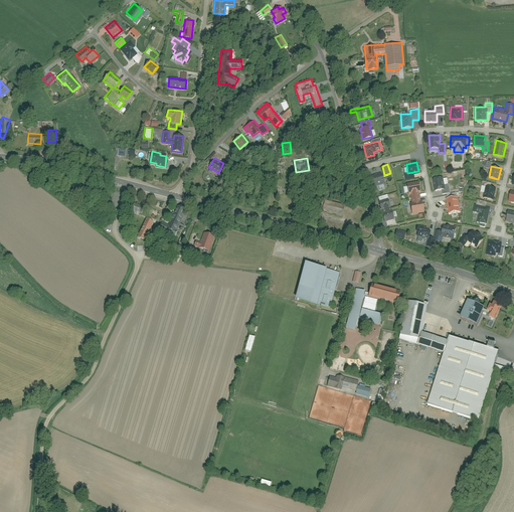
[(371,177),(373,185),(384,182),(381,174),(371,177)]
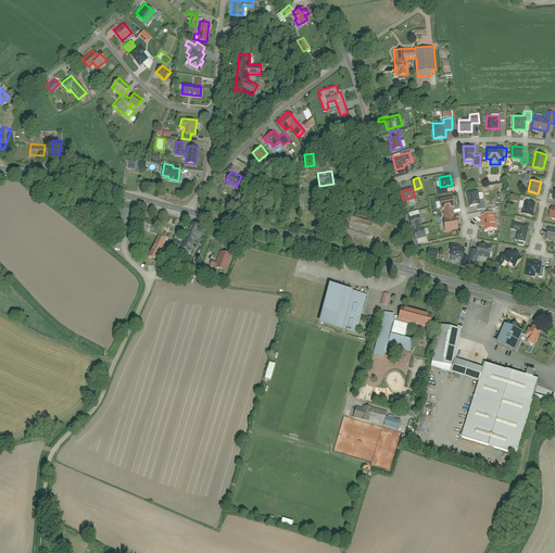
[(477,204),(477,209),(486,208),(484,197),(480,198),(479,190),(467,192),(469,205),(477,204)]
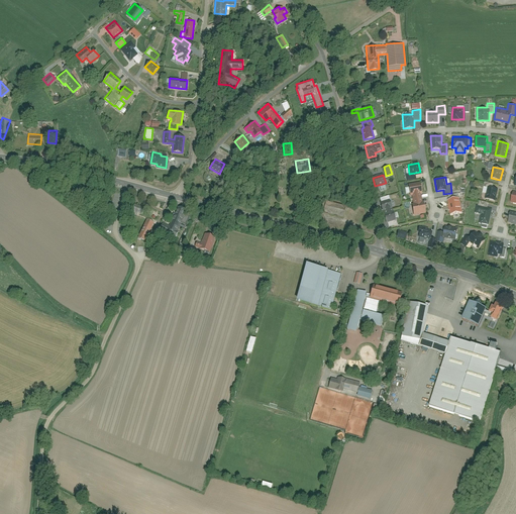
[(493,183),(485,181),(484,186),(489,188),(486,198),(495,200),(498,188),(492,187),(493,183)]
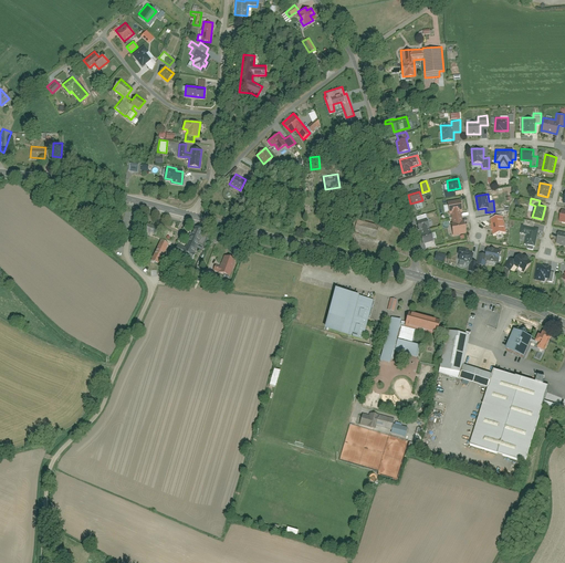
[(449,212),(451,211),(453,221),(451,221),(453,233),(467,231),(463,219),(461,220),(460,210),(462,210),(461,200),(448,202),(449,212)]
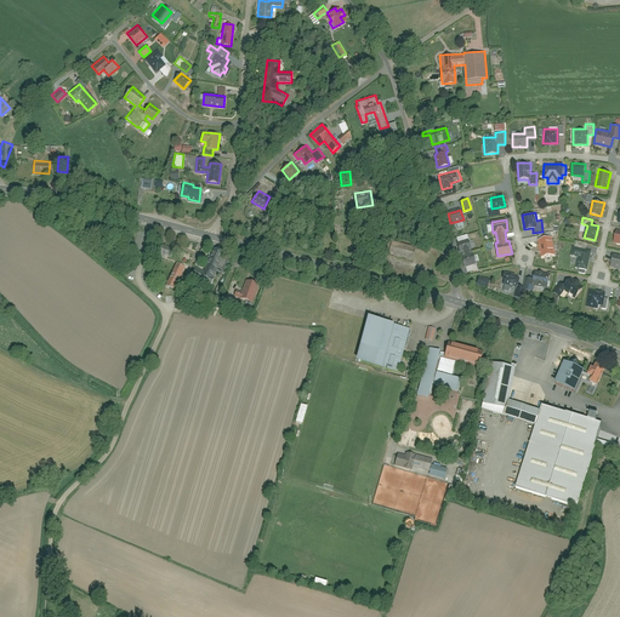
[(552,234),(538,236),(540,255),(555,252),(552,234)]
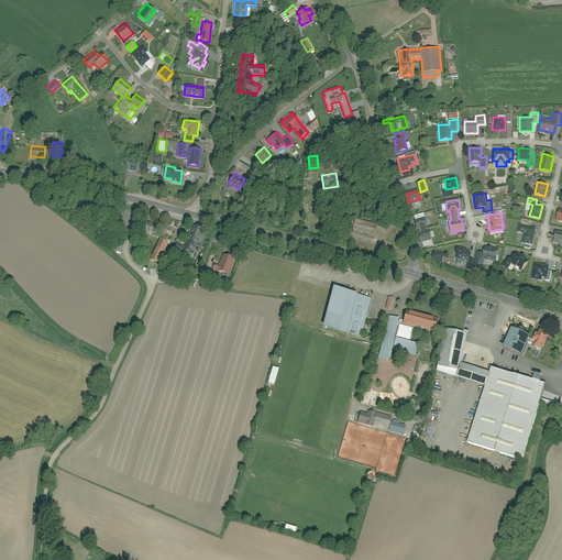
[(420,227),(421,231),(418,231),(420,241),(431,239),(428,229),(426,229),(425,226),(427,224),(425,216),(414,219),(416,228),(420,227)]
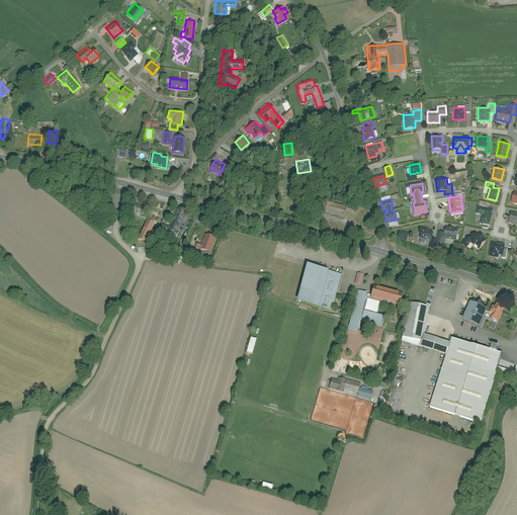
[(328,200),(325,211),(344,217),(347,204),(328,200)]
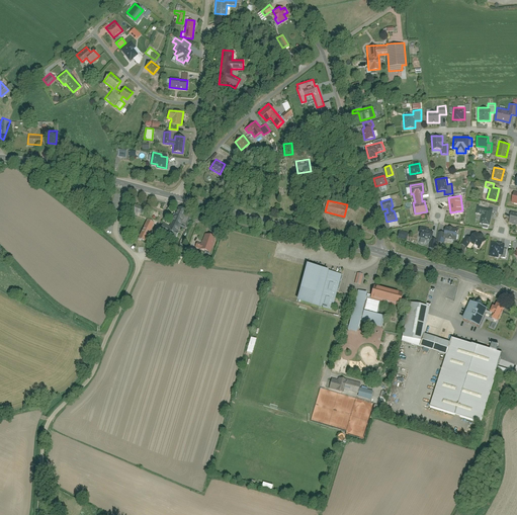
[(144,205),(133,202),(131,210),(141,215),(144,205)]
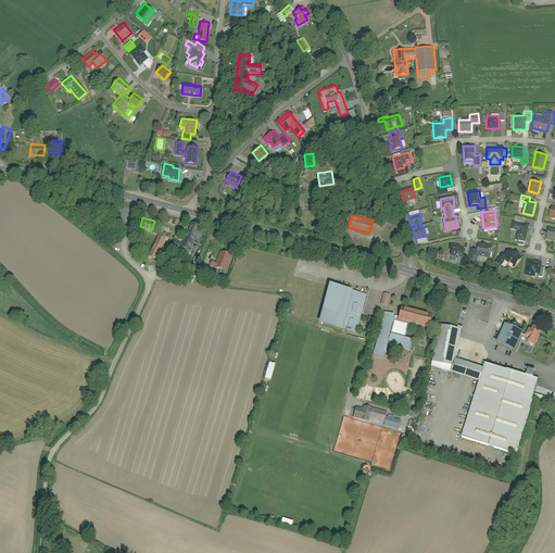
[(529,223),(519,221),(513,220),(511,228),(517,229),(516,237),(526,239),(529,223)]
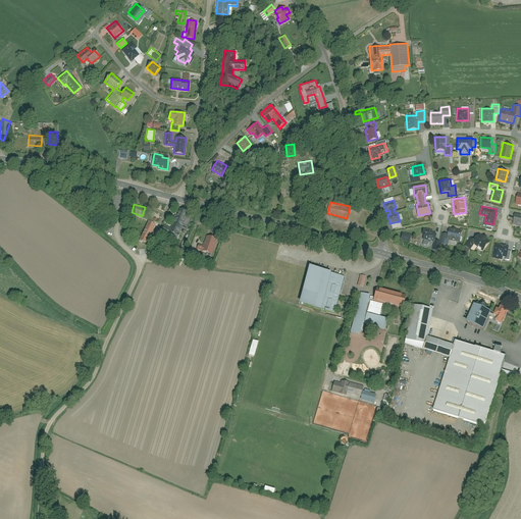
[(187,210),(178,207),(170,225),(163,222),(159,231),(176,239),(179,230),(177,229),(187,210)]
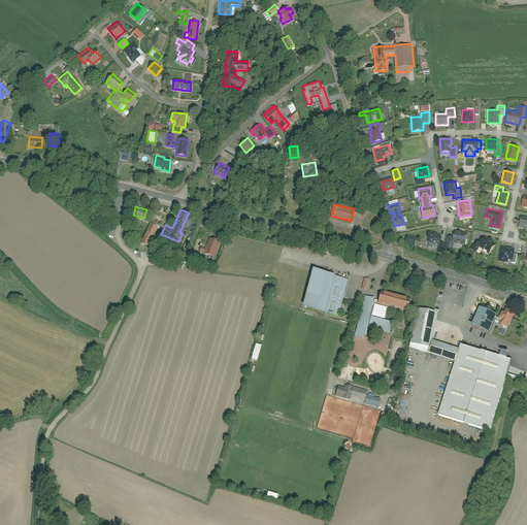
[(156,225),(147,222),(138,240),(147,244),(156,225)]
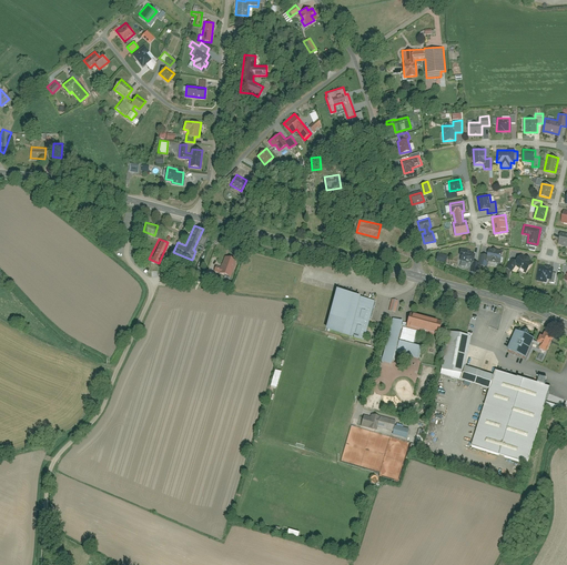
[(481,253),(478,264),(487,265),(488,260),(500,262),(503,251),(489,248),(488,254),(481,253)]
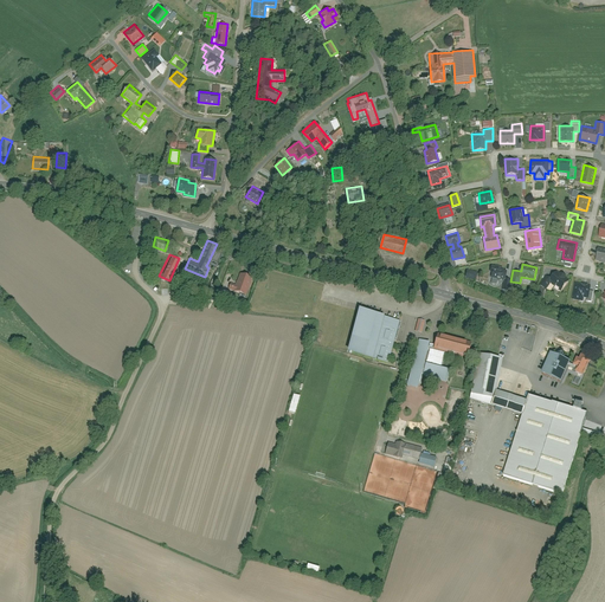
[(491,266),(489,276),(504,279),(506,269),(491,266)]
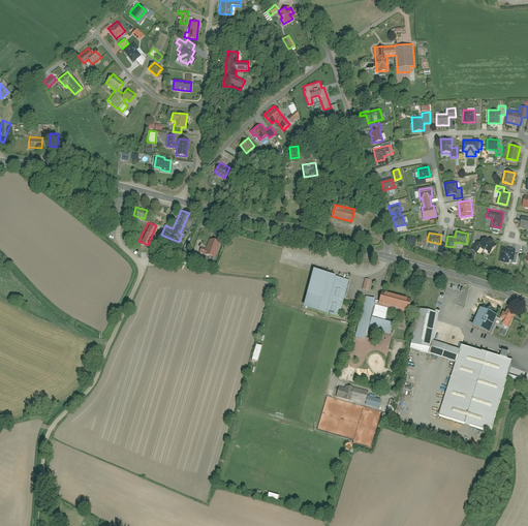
[(408,235),(406,241),(415,243),(416,237),(408,235)]
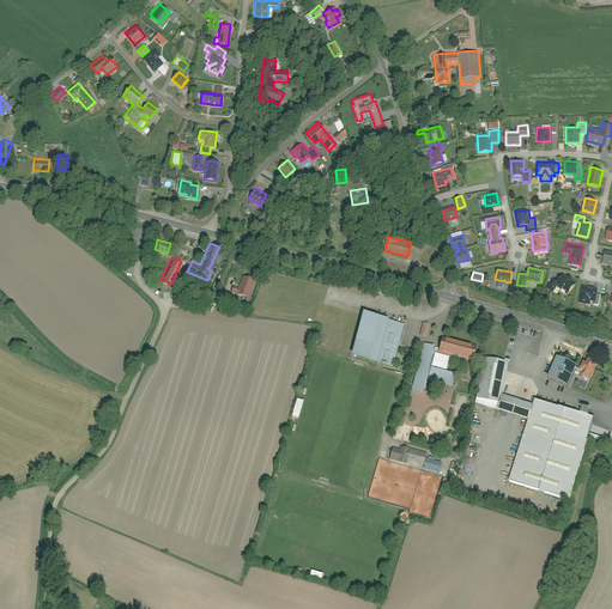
[(254,279),(241,273),(236,285),(231,282),(229,288),(235,291),(234,293),(246,297),(254,279)]
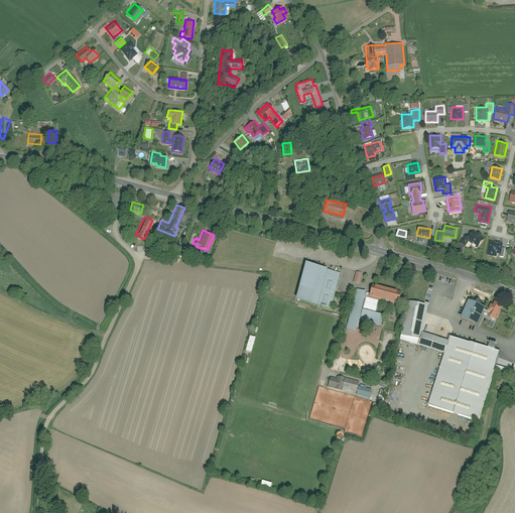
[(468,235),(461,243),(467,247),(471,242),(475,244),(477,246),(484,237),(474,230),(470,236),(468,235)]
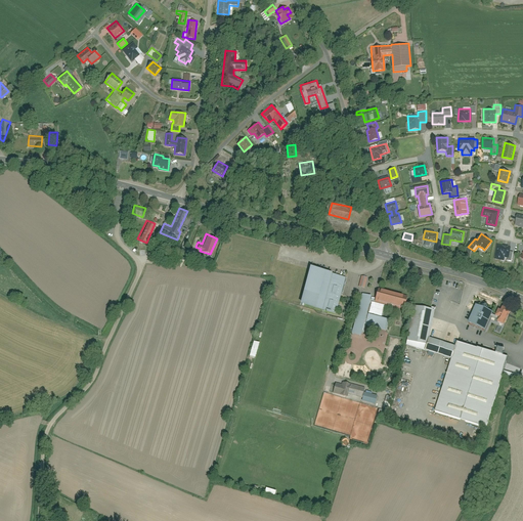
[(509,258),(511,247),(496,244),(494,258),(504,259),(505,257),(509,258)]
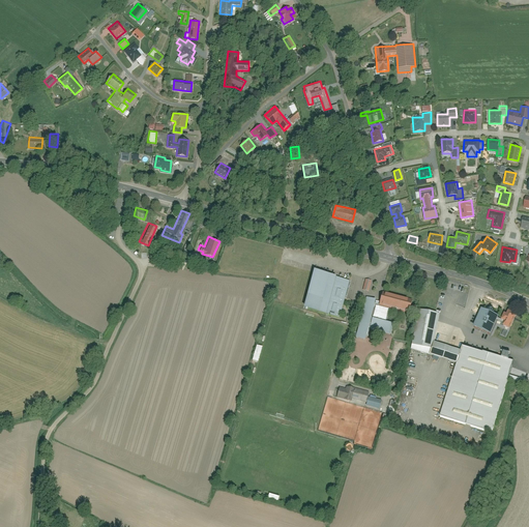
[(528,299),(525,298),(476,280),(423,264),(416,290),(387,391),(382,411),(378,425),(485,458),(503,426),(510,404),(525,396),(528,394),(528,299)]
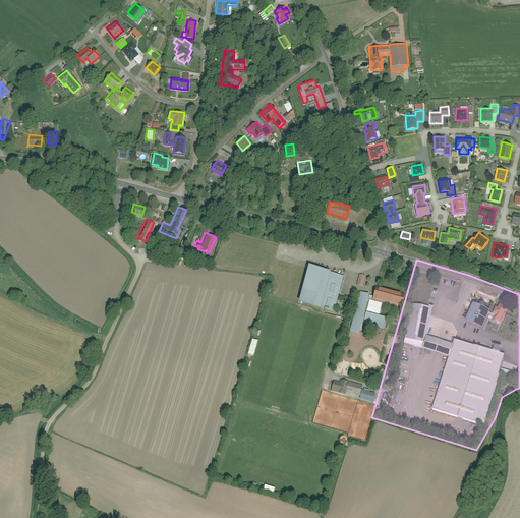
[(343,275),(308,266),(299,302),(334,311),(339,291),(343,275)]
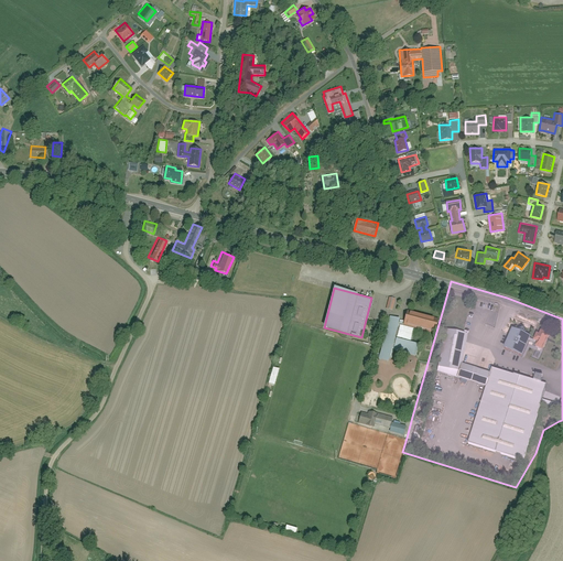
[(393,299),(386,297),(385,305),(391,306),(393,299)]
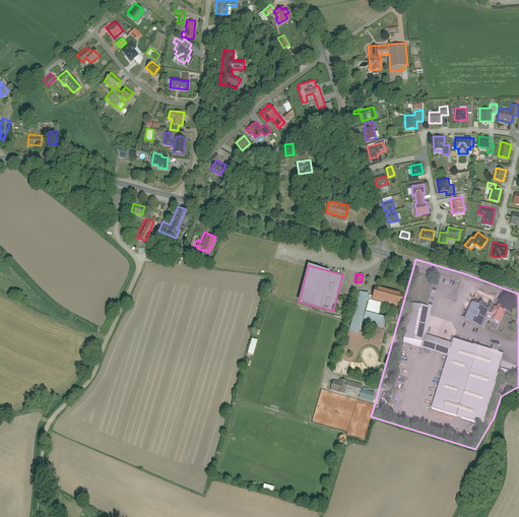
[(404,288),(376,280),(371,298),(400,306),(404,288)]
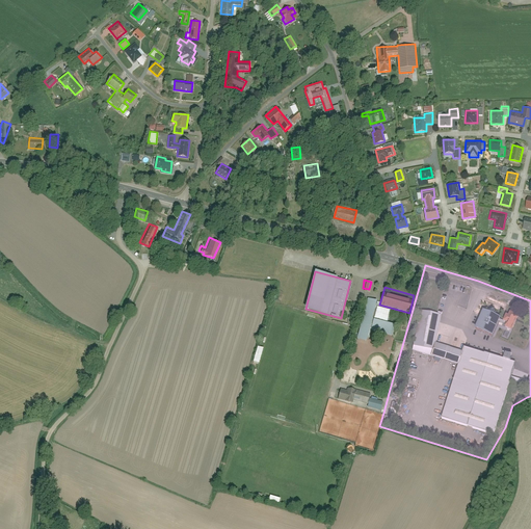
[(377,301),(367,298),(356,337),(366,339),(369,329),(391,336),(394,324),(386,322),(389,311),(375,307),(377,301)]
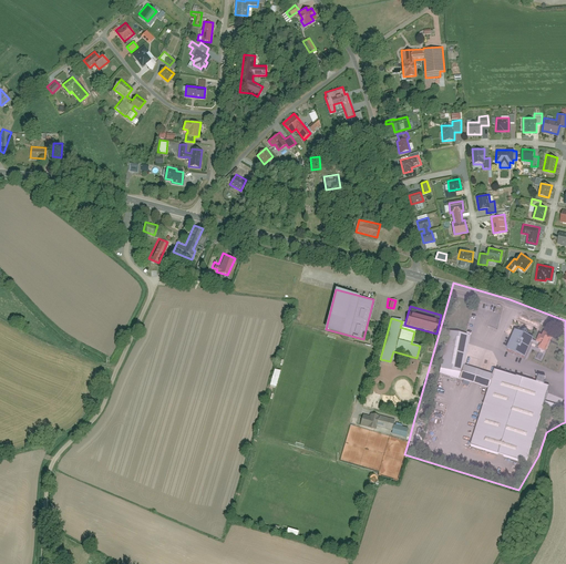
[(275,368),(270,385),(276,387),(280,370),(275,368)]
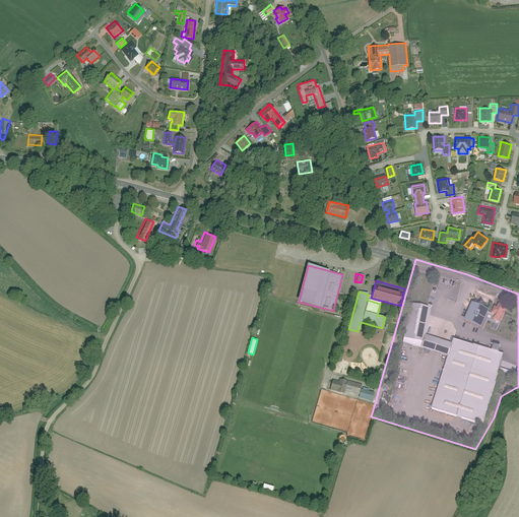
[(338,381),(333,379),(330,388),(344,392),(344,390),(359,394),(362,383),(339,377),(338,381)]
